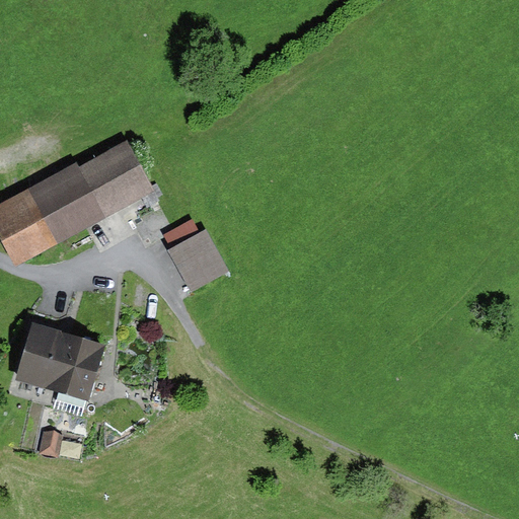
[(0,237),(16,267),(154,192),(127,142),(79,168),(77,164),(0,206),(0,237)]
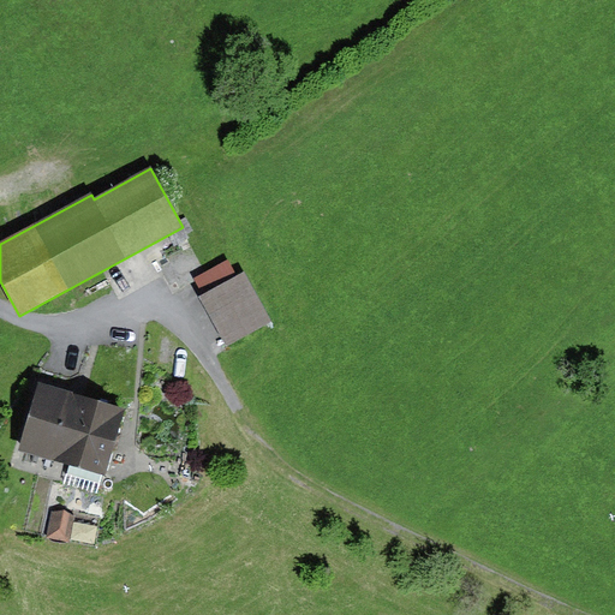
[(193,280),(203,296),(238,276),(230,261),(193,280)]
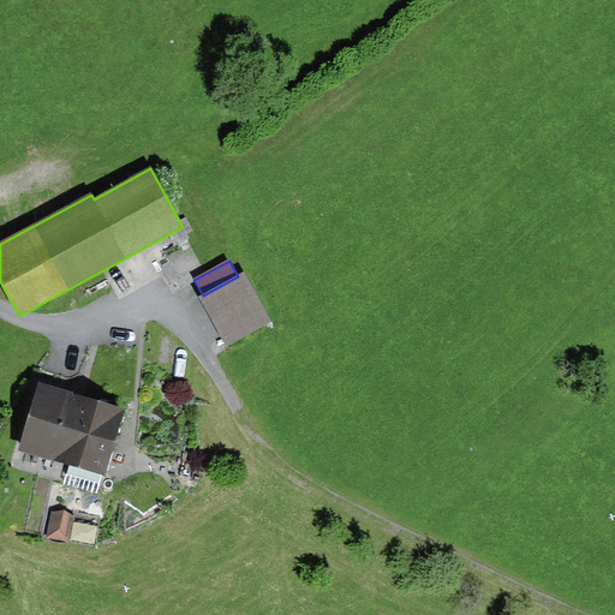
[(227,347),(272,322),(244,273),(238,276),(203,296),(199,298),(227,347)]
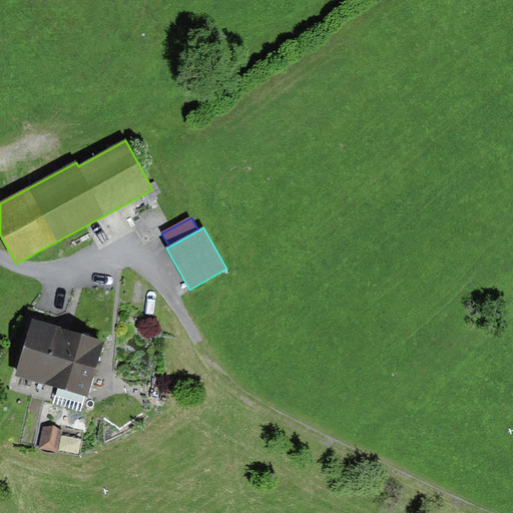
[(66,391),(83,335),(33,320),(16,376),(66,391)]
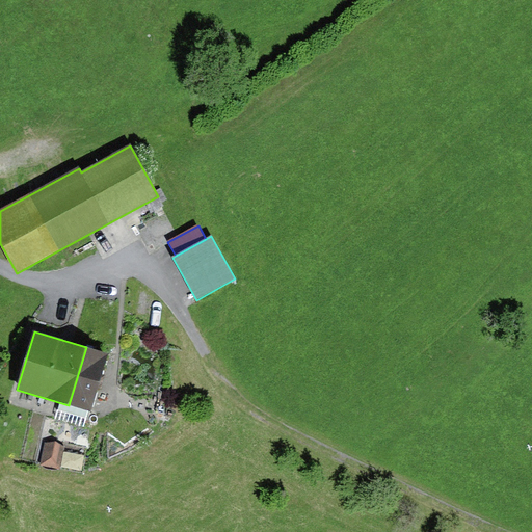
[(109,354),(86,347),(69,405),(91,411),(109,354)]
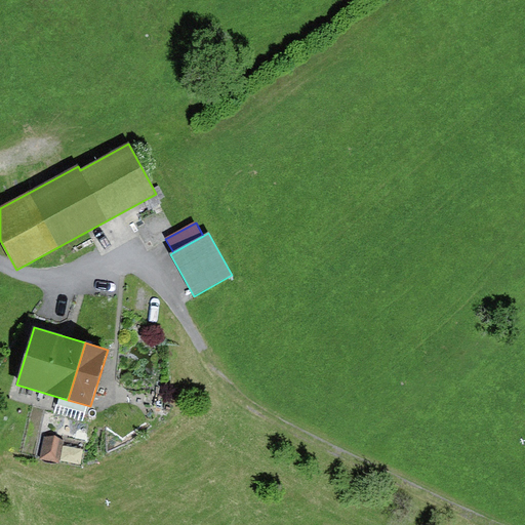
[(40,459),(58,463),(64,441),(45,437),(40,459)]
